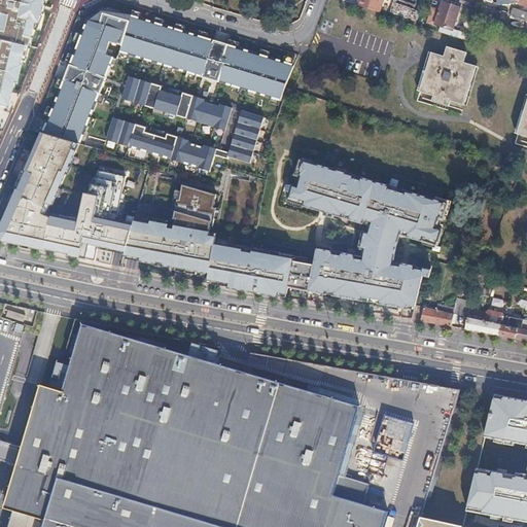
[(34,5),(18,0),(15,0),(8,29),(27,33),(34,5)]
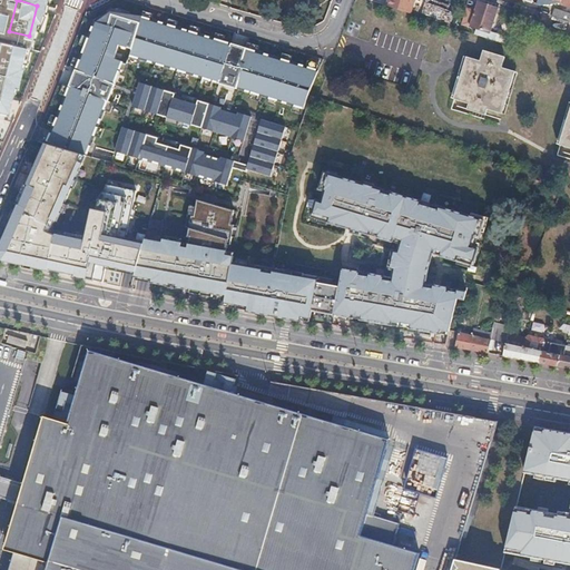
[(390,0),(389,7),(413,15),(418,0),(390,0)]
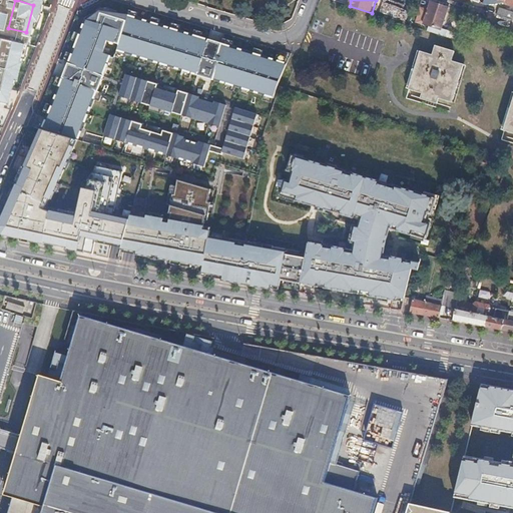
[(447,6),(430,1),(428,6),(445,12),(447,6)]
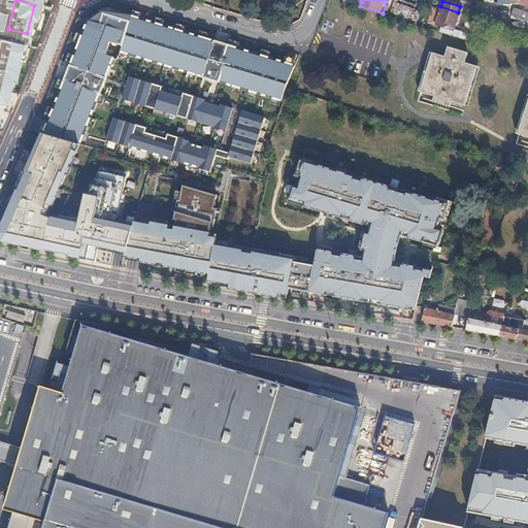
[(458,12),(440,6),(434,25),(453,31),(458,12)]
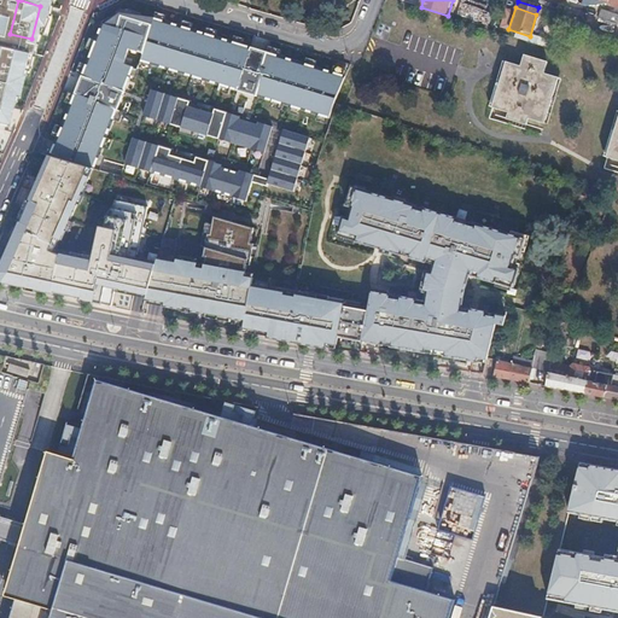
[(617,21),(617,13),(601,9),(598,17),(617,23),(617,21)]
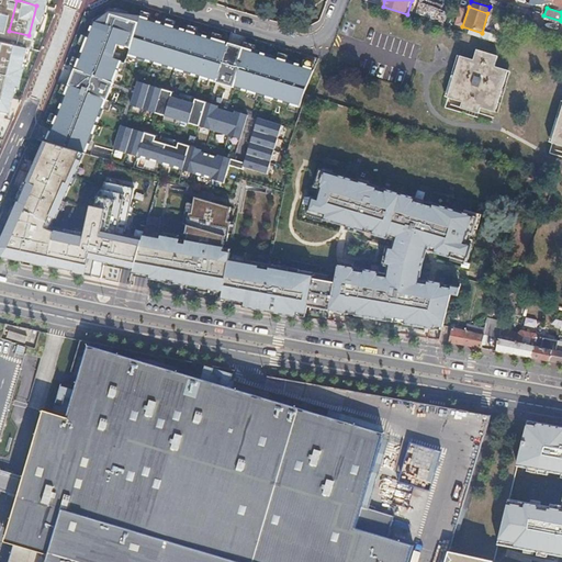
[(128,55),(296,108),(302,93),(312,69),(141,17),(138,22),(111,13),(108,25),(94,21),(52,126),(91,138),(122,60),(113,57),(117,44),(131,47),(128,55)]
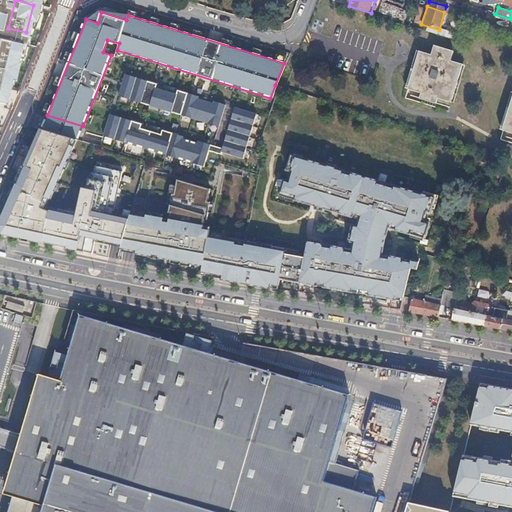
[(419,62),(415,61),(406,88),(420,93),(418,97),(435,102),(437,98),(450,102),(461,65),(449,61),(452,52),(432,46),(429,55),(422,53),(419,62)]
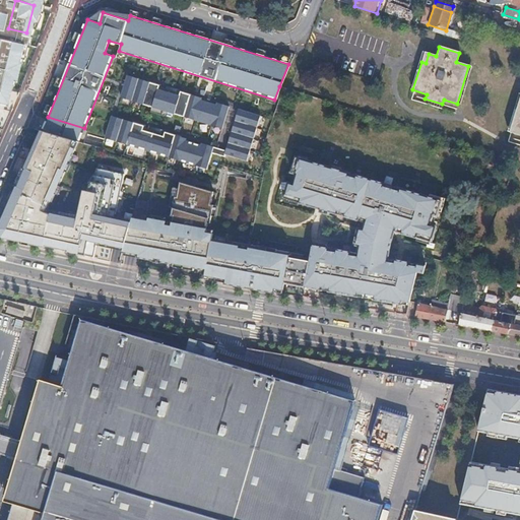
[(14,54),(0,48),(0,84),(5,86),(12,83),(16,73),(14,68),(16,69),(18,69),(19,68),(20,67),(20,65),(20,63),(18,62),(15,61),(12,60),(14,54)]
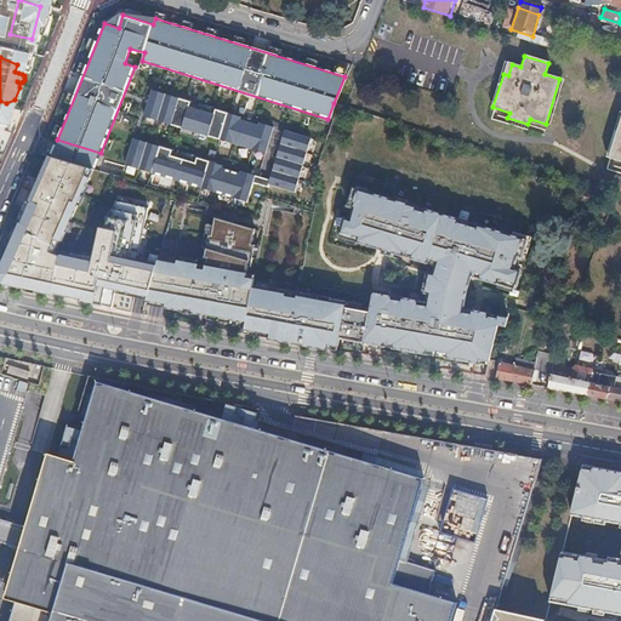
[(258,123),(257,125),(239,119),(239,117),(215,108),(214,114),(188,106),(191,101),(152,89),(144,115),(263,152),(272,126),(258,123)]
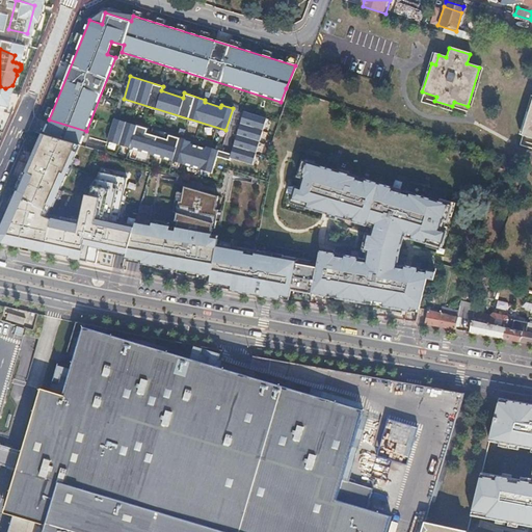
[(531,99),(521,135),(531,138),(531,99)]
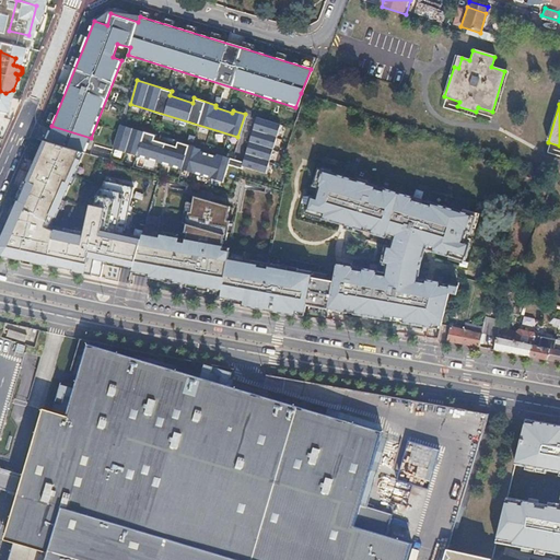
[(279,125),(255,117),(242,161),(241,164),(264,172),(279,125)]
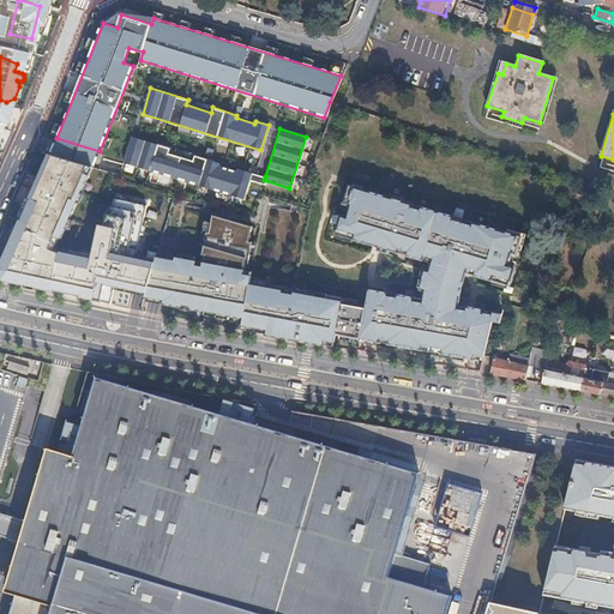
[(247,179),(250,172),(236,168),(235,170),(217,166),(218,162),(193,154),(192,160),(167,151),(169,146),(132,134),(124,161),(242,197),(247,179)]
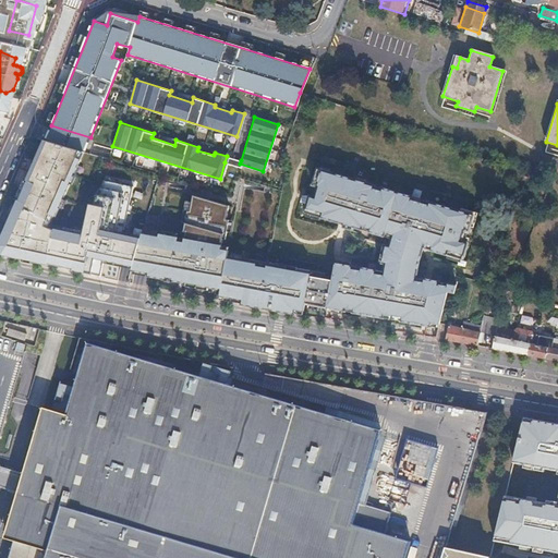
[(81,155),(36,144),(0,221),(0,257),(117,284),(121,271),(130,275),(132,269),(141,238),(124,234),(133,187),(100,182),(97,190),(95,196),(93,196),(87,206),(83,205),(74,237),(45,229),(81,155)]
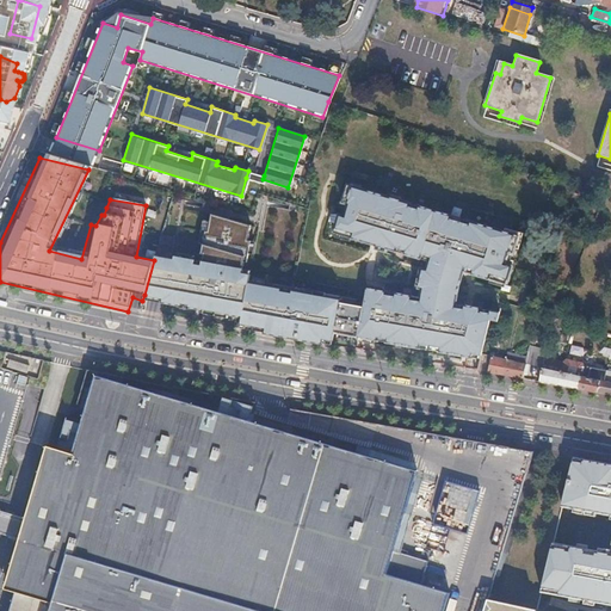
[(263,179),(264,176),(248,171),(246,178),(263,183),(263,179)]
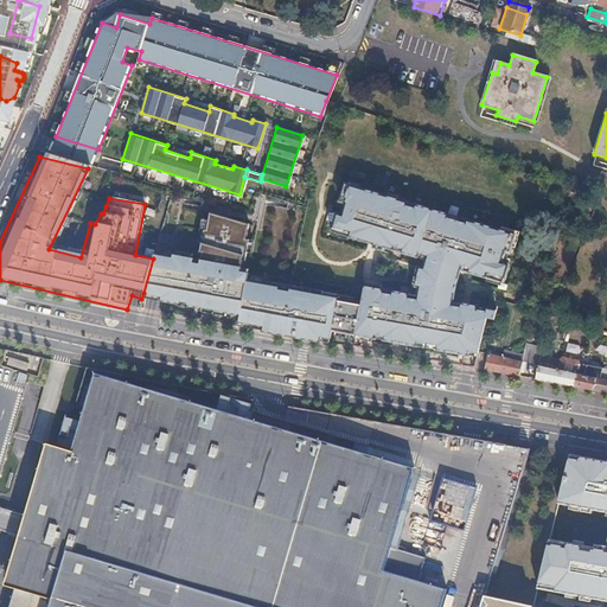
[(362,296),(356,333),(374,337),(374,333),(382,336),(382,339),(415,345),(416,342),(435,345),(434,349),(475,355),(477,351),(485,317),(492,318),(494,308),(451,300),(454,283),(459,268),(502,281),(508,263),(502,261),(505,249),(509,250),(515,232),(466,219),(465,223),(446,217),(447,213),(388,196),(345,183),(340,200),(343,202),(340,213),(337,212),(332,230),(429,260),(423,275),(421,294),(364,282),(362,296)]
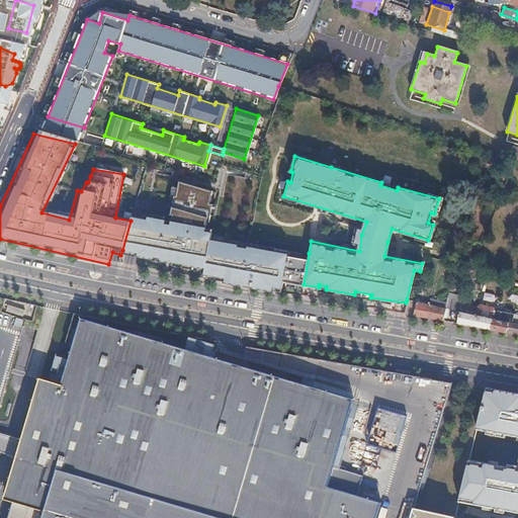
[(281,281),(304,284),(309,253),(248,241),(203,232),(211,190),(179,183),(170,225),(165,224),(165,221),(147,218),(147,220),(132,217),(131,221),(122,250),(138,252),(138,255),(152,258),(152,256),(160,257),(160,259),(204,267),(203,273),(225,277),(225,281),(271,289),(271,285),(279,287),(281,281)]
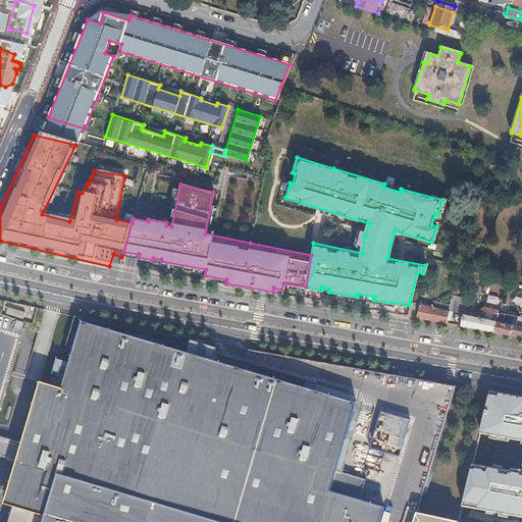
[(413,306),(409,305),(407,316),(415,317),(418,304),(414,303),(413,306)]
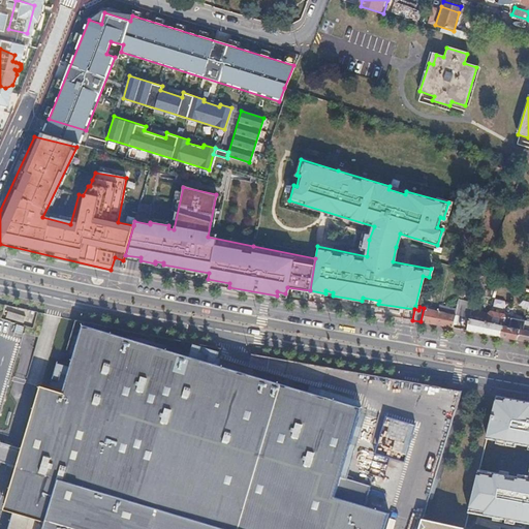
[(424,307),(424,308),(421,321),(434,324),(437,310),(424,307)]
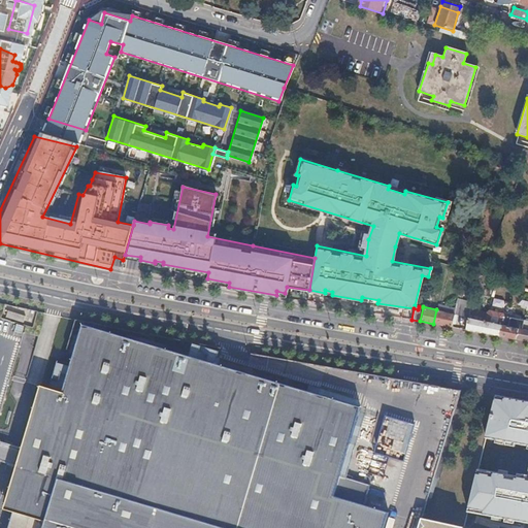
[(454,314),(436,309),(433,324),(451,327),(454,314)]
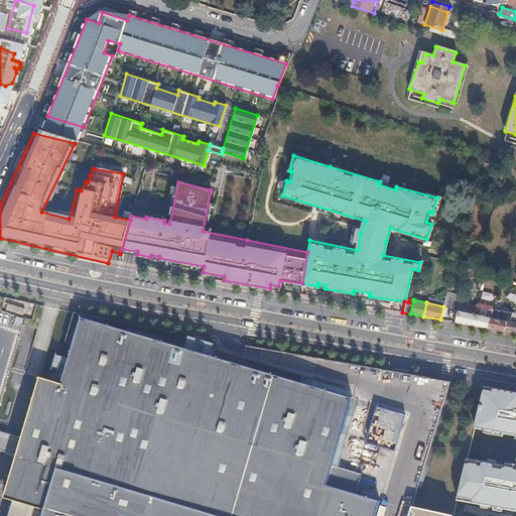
[(459,302),(457,310),(455,321),(488,328),(490,316),(492,308),(491,306),(478,303),(476,305),(475,306),(459,302)]
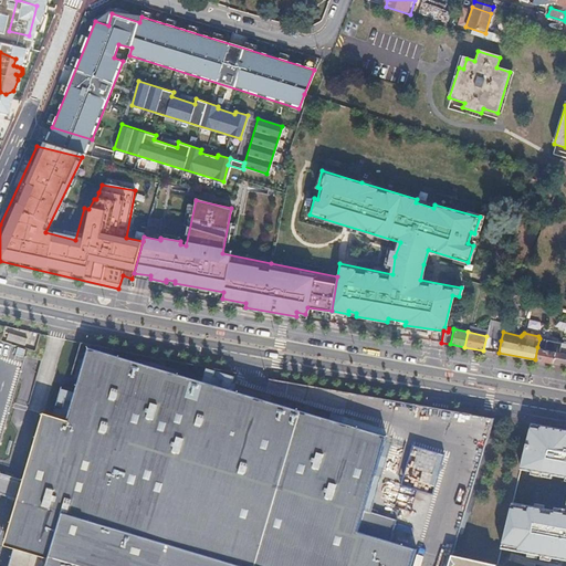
[(0,440),(25,357),(28,349),(18,347),(0,341),(0,440)]
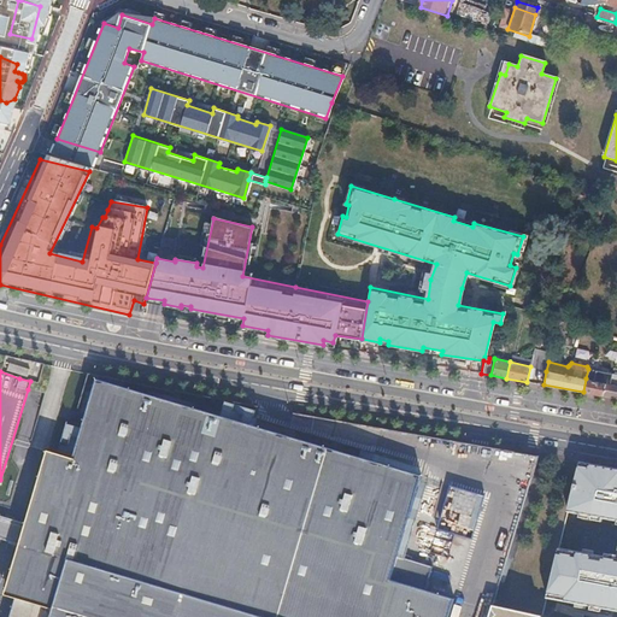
[(433,565),(398,556),(422,475),(95,378),(72,458),(57,453),(46,450),(21,534),(3,594),(13,598),(7,616),(447,616),(454,598),(425,589),(433,565)]
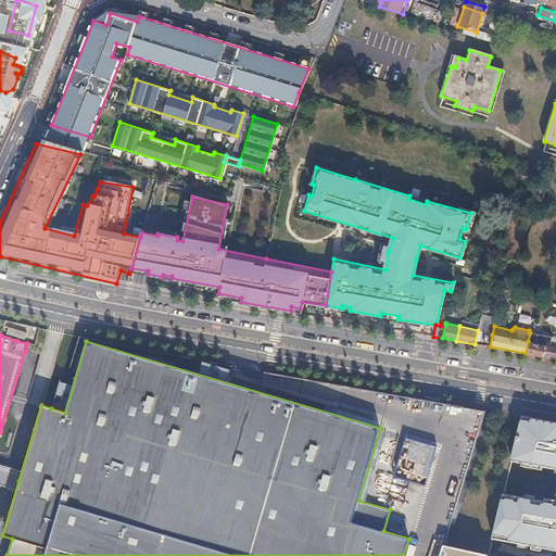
[(545,345),(528,341),(526,353),(543,356),(545,345)]
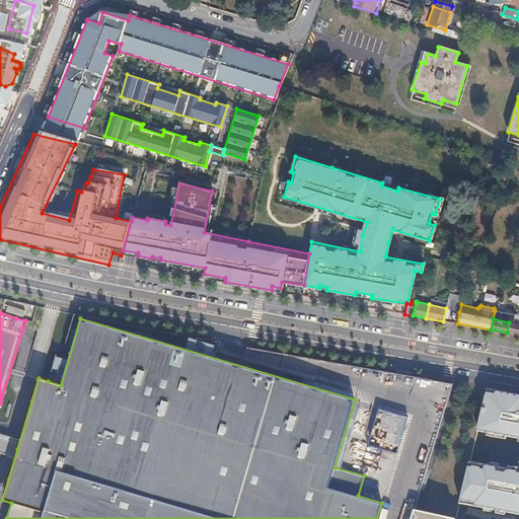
[(518,324),(509,322),(507,332),(518,335),(518,324)]
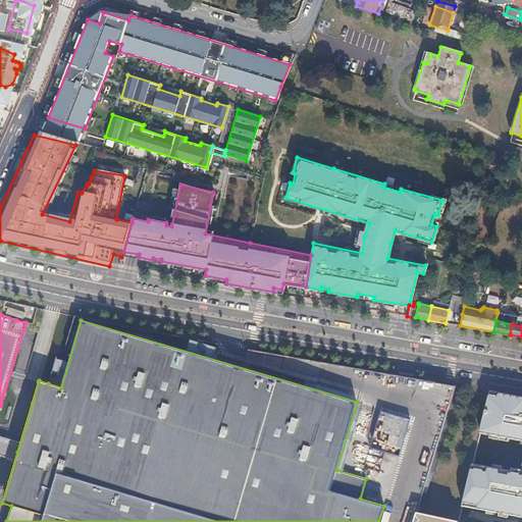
[(521,396),(481,388),(474,427),(521,435),(521,454),(519,455),(517,467),(461,458),(453,502),(521,514),(521,396)]
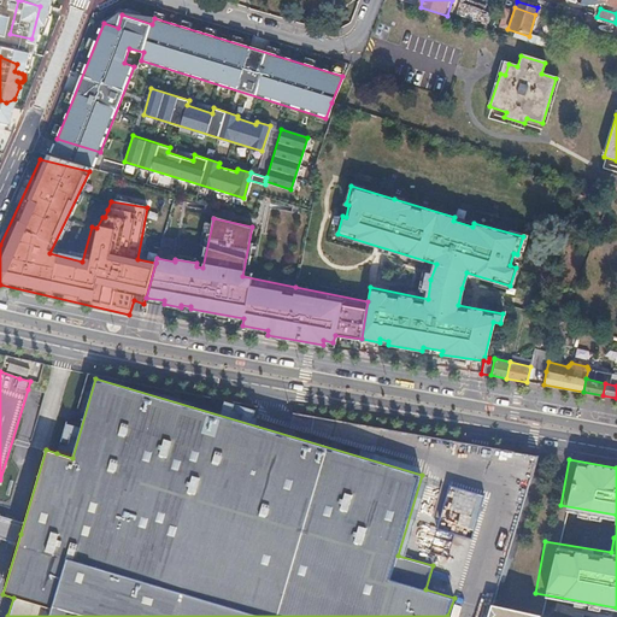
[(486,494),(450,485),(436,528),(472,539),(486,494)]
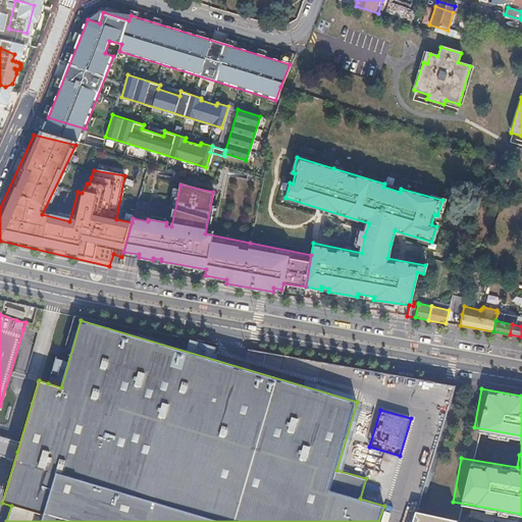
[(509,521),(403,497),(397,521),(509,521)]
